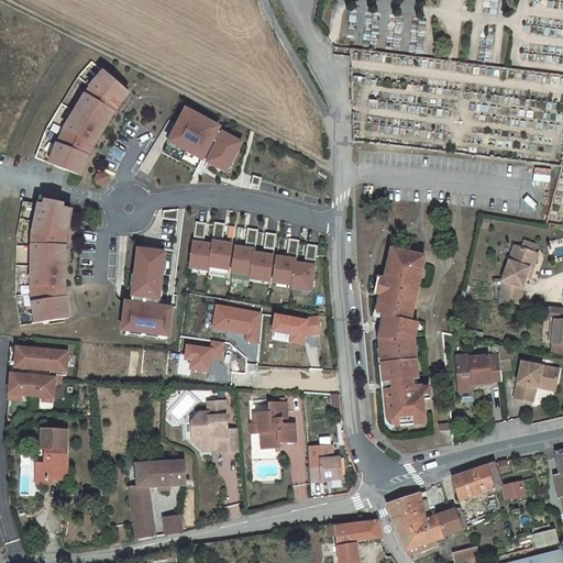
[(122,103),(130,95),(114,81),(92,63),(78,79),(46,130),(36,158),(50,164),(70,172),(83,176),(89,157),(79,152),(85,142),(89,143),(95,146),(114,113),(106,107),(109,102),(113,98),(122,103)]
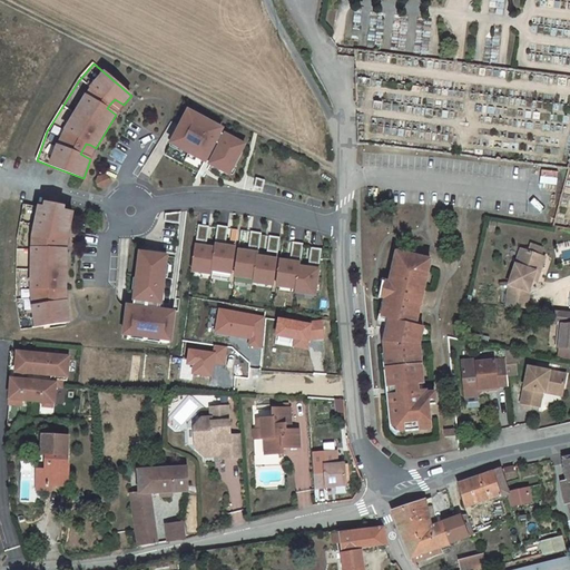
[(124,105),(115,99),(110,104),(107,108),(116,115),(118,111),(124,105)]
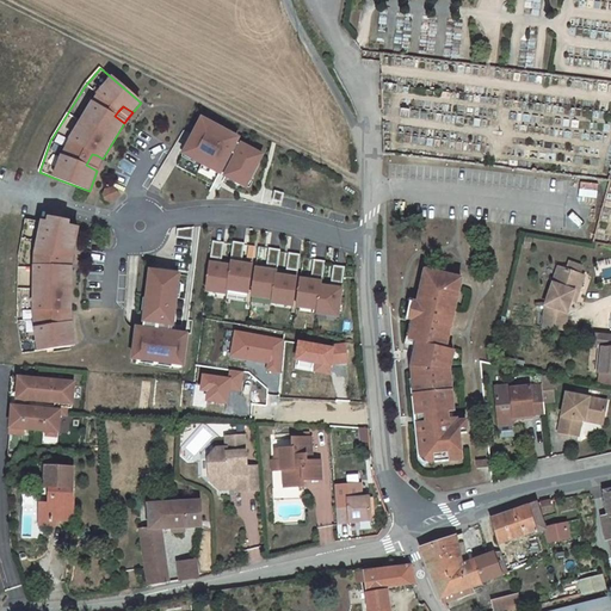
[(229,134),(202,119),(189,146),(184,155),(221,174),(227,164),(232,166),(226,177),(238,183),(240,177),(250,181),(263,155),(228,137),(229,134)]
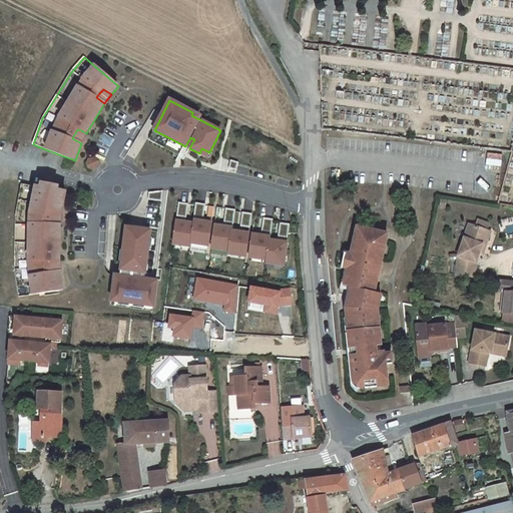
[(86,133),(81,130),(77,129),(72,138),(81,143),(84,136),(86,133)]
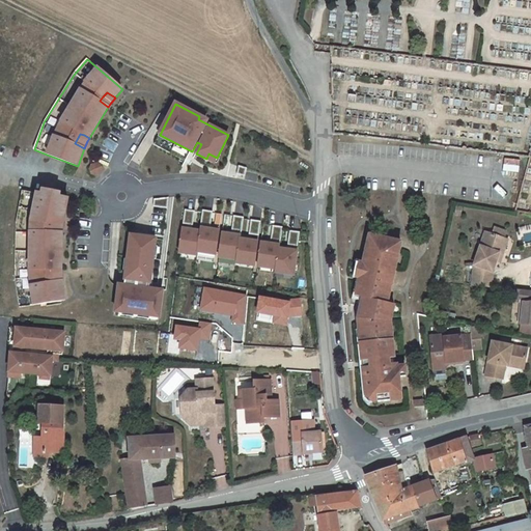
[(197,142),(192,151),(196,154),(201,144),(197,142)]
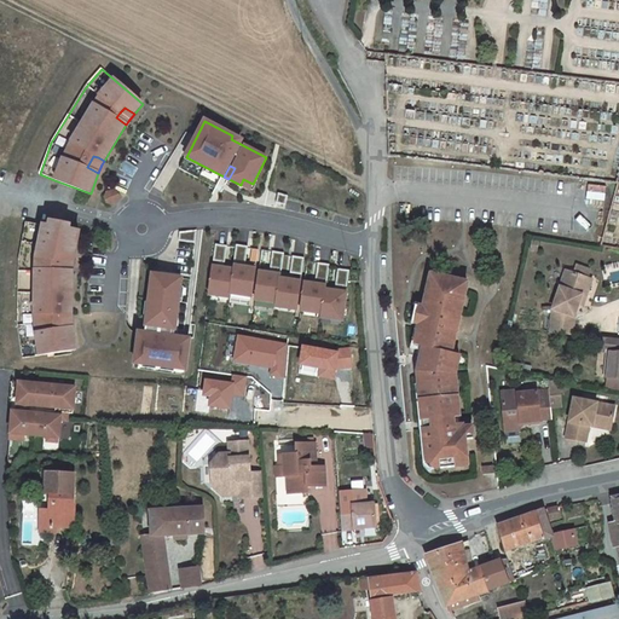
[(120,200),(115,190),(105,195),(110,204),(120,200)]
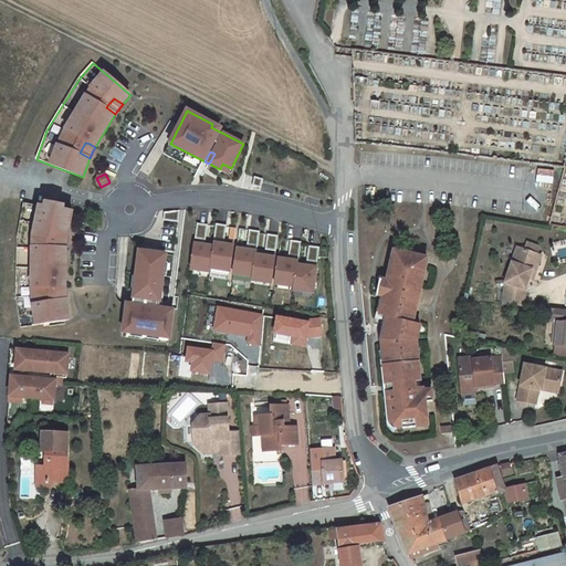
[(55,249),(56,236),(67,237),(72,212),(63,210),(64,207),(46,203),(45,208),(24,203),(18,238),(17,297),(21,327),(35,325),(70,320),(66,300),(55,302),(54,289),(65,289),(66,249),(55,249)]
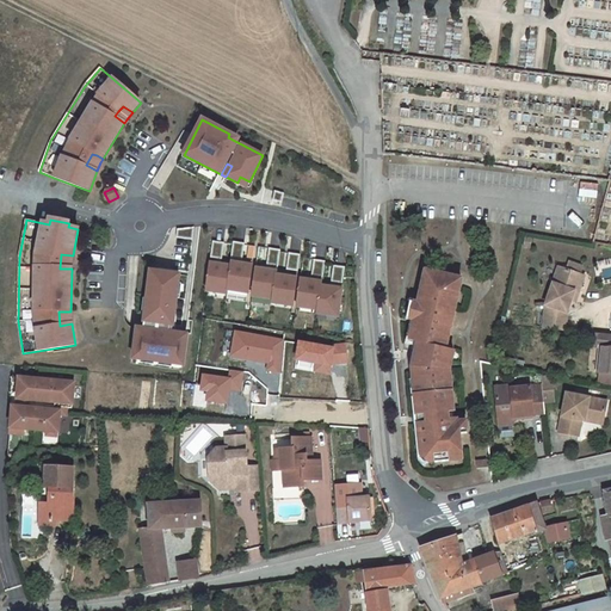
[(191,228),(174,230),(173,239),(190,241),(191,228)]
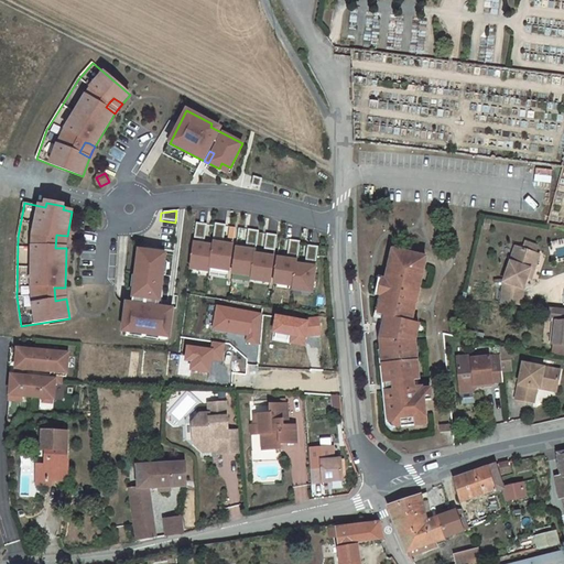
[(227,220),(216,218),(214,234),(225,236),(227,220)]
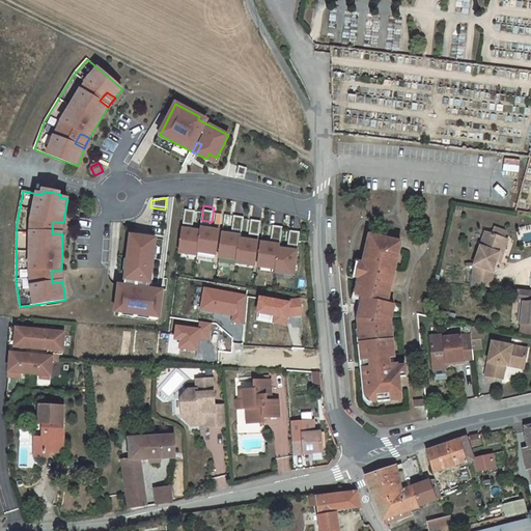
[(195,207),(185,206),(183,221),(193,222),(195,207)]
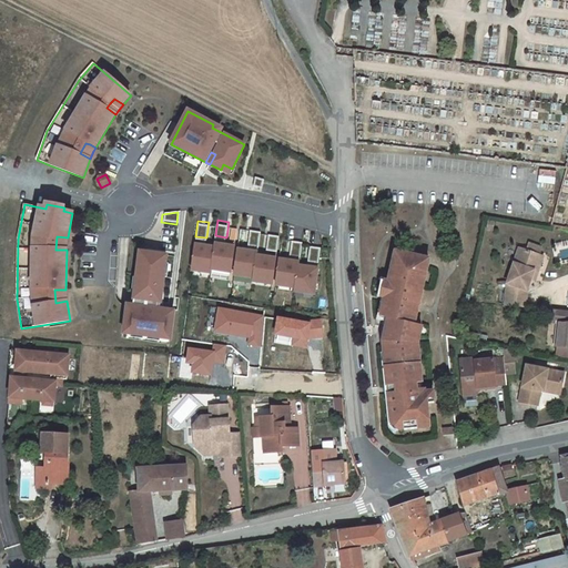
[(261,229),(250,226),(249,242),(259,244),(261,229)]
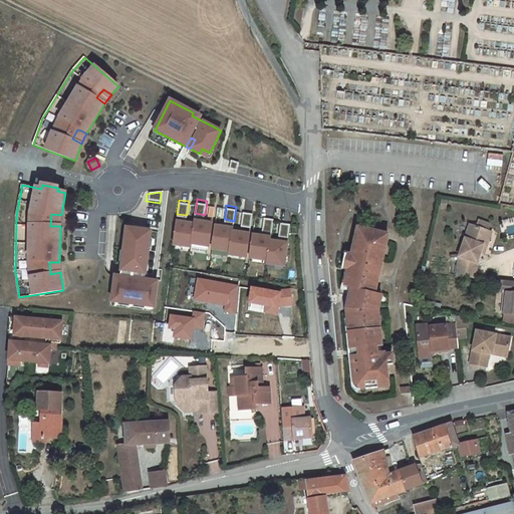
[(254,211),(245,209),(243,223),(252,225),(254,211)]
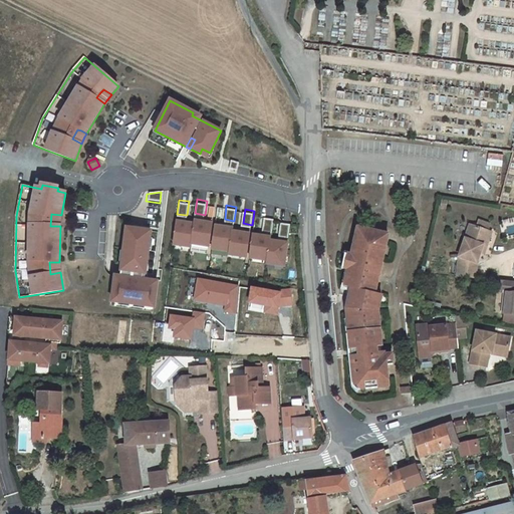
[(61,215),(51,214),(50,226),(60,226),(60,223),(61,215)]
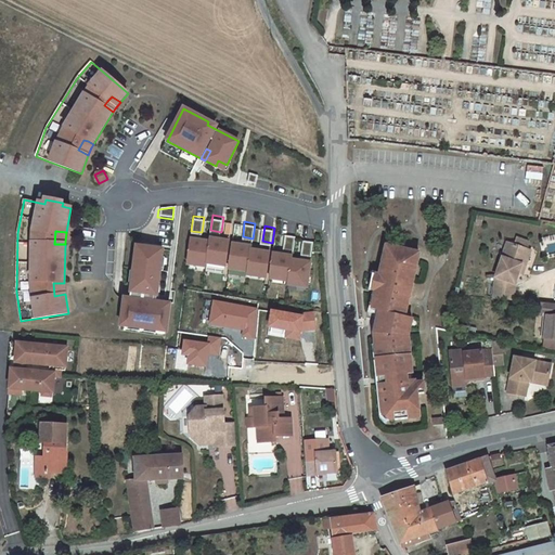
[(296,233),(285,232),(283,247),(294,248),(296,233)]
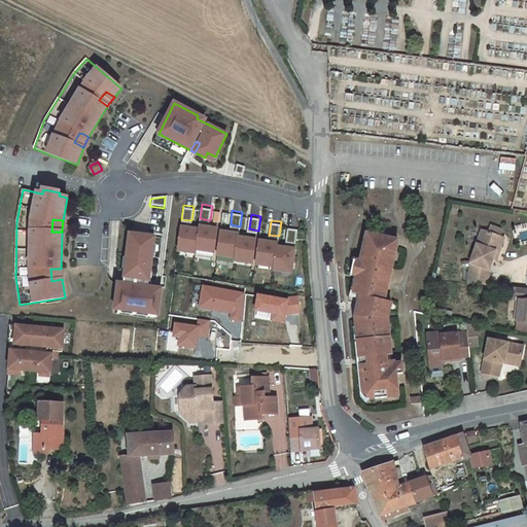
[(199,226),(200,226),(197,246),(214,249),(217,225),(200,222),(199,226)]
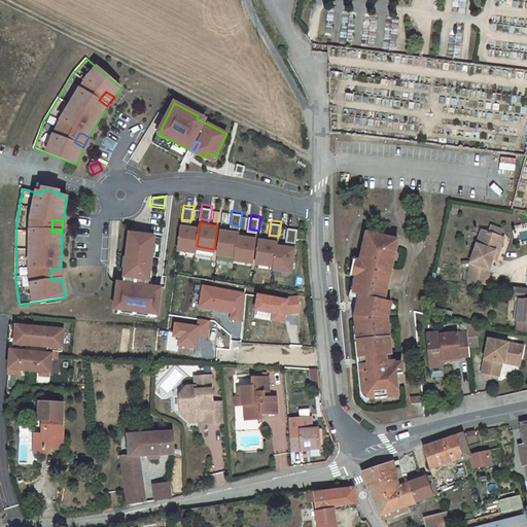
[(199,226),(181,223),(178,247),(197,250),(197,246),(200,226),(199,226)]
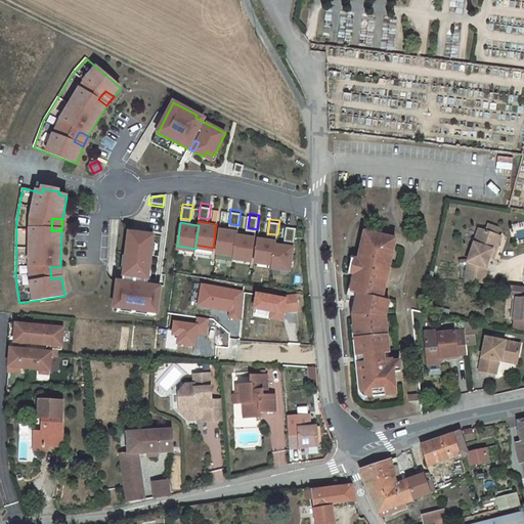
[(488,223),(486,228),(498,232),(500,227),(488,223)]
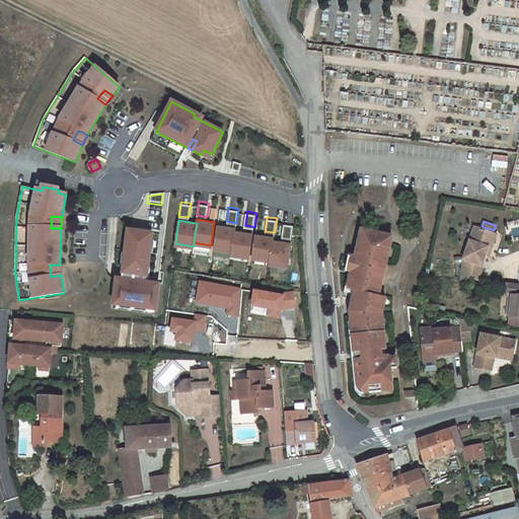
[(293,223),(284,222),(282,236),(291,237),(293,223)]
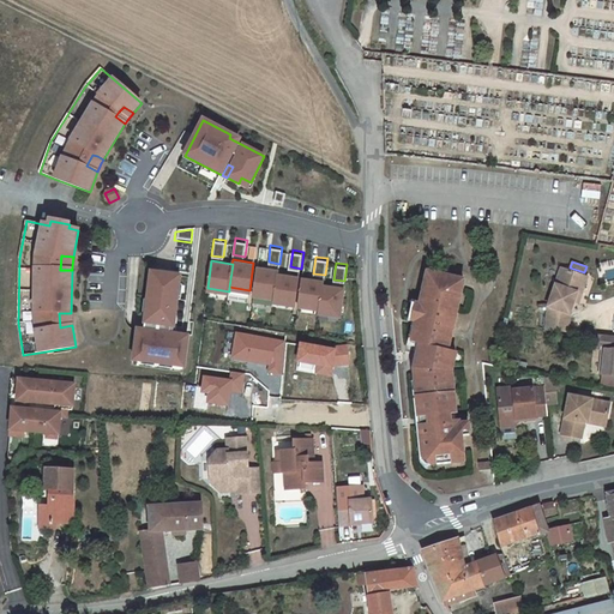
[(275,296),(277,272),(278,272),(280,269),(258,266),(254,294),(275,296)]
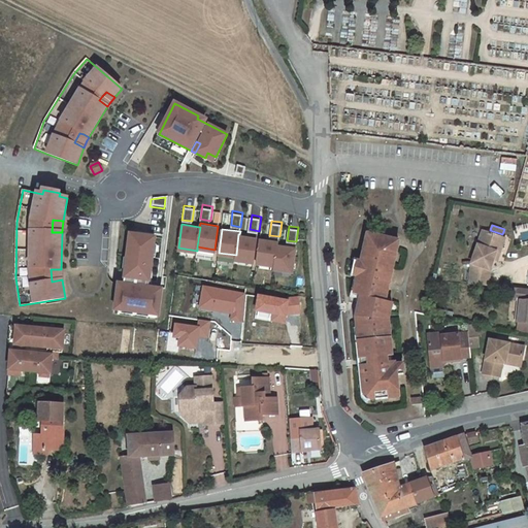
[(471,264),(470,285),(489,286),(490,270),(494,259),(501,237),(483,231),(471,264)]
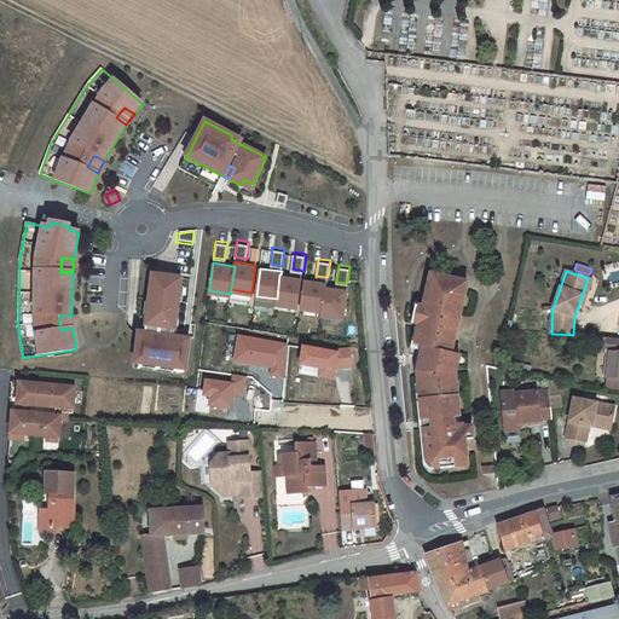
[(281,275),(279,275),(277,299),(276,302),(296,305),(301,277),(281,275)]
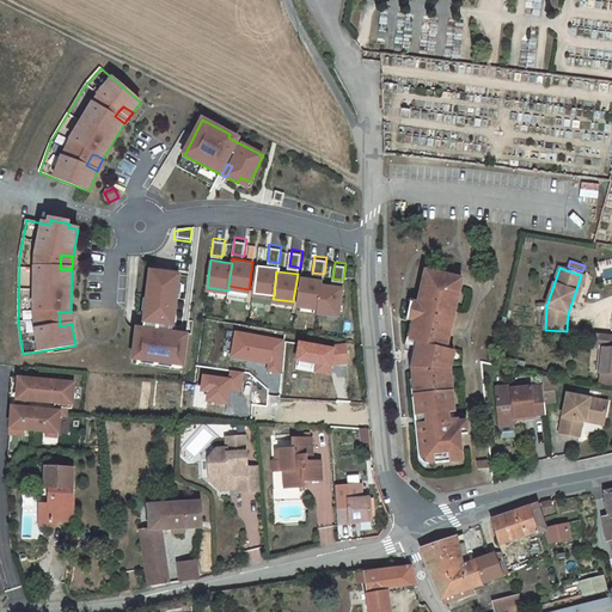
[(422,457),(429,456),(430,464),(453,461),(452,454),(461,453),(460,435),(469,434),(467,422),(459,423),(458,420),(456,420),(456,416),(450,417),(448,414),(454,412),(451,373),(451,371),(451,369),(448,369),(447,366),(452,366),(454,352),(447,349),(451,332),(442,331),(444,328),(451,329),(458,299),(451,298),(453,289),(444,287),(446,275),(427,271),(418,305),(415,320),(424,323),(423,328),(415,325),(411,341),(418,343),(418,344),(426,346),(422,362),(415,360),(412,368),(415,387),(422,386),(423,393),(416,395),(416,396),(423,395),(423,402),(416,403),(417,416),(429,415),(430,423),(418,424),(422,457)]
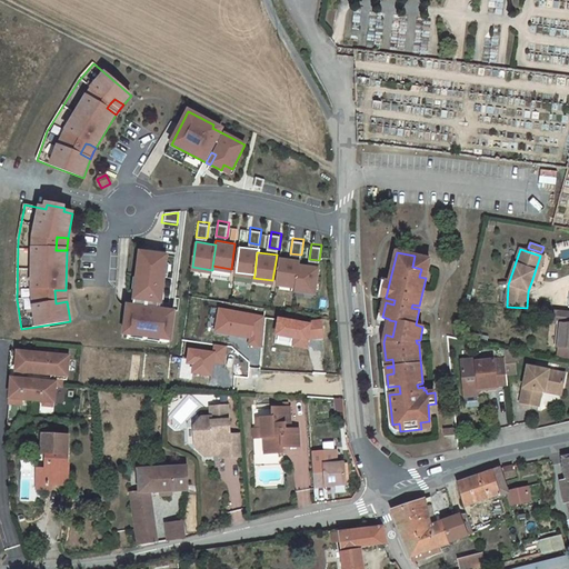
[(152,339),(168,341),(171,312),(158,311),(162,271),(158,270),(158,265),(163,266),(165,257),(137,253),(133,279),(139,280),(138,285),(133,285),(130,308),(123,307),(121,336),(127,336),(128,331),(135,332),(133,337),(146,339),(146,333),(152,335),(152,339)]
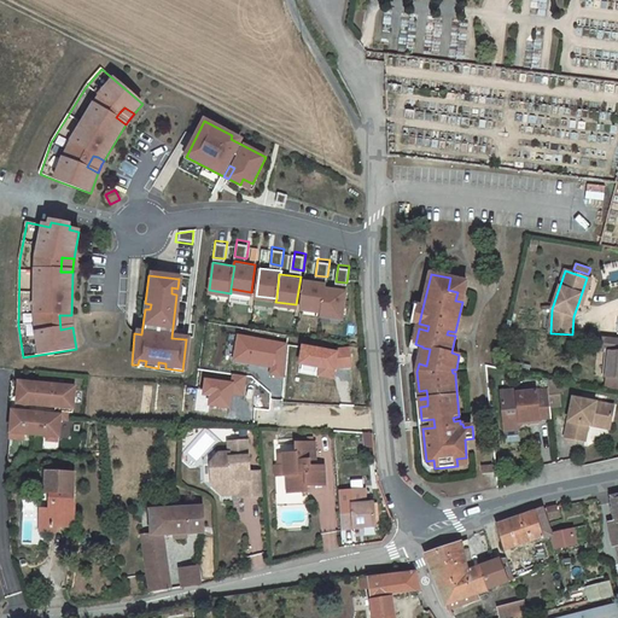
[(467,283),(450,278),(448,290),(458,292),(455,301),(462,302),(467,283)]
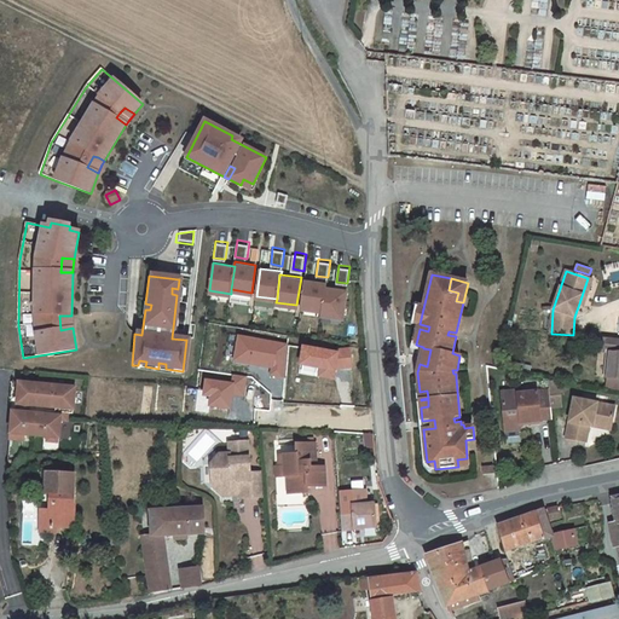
[(588,278),(579,304),(583,306),(591,279),(588,278)]
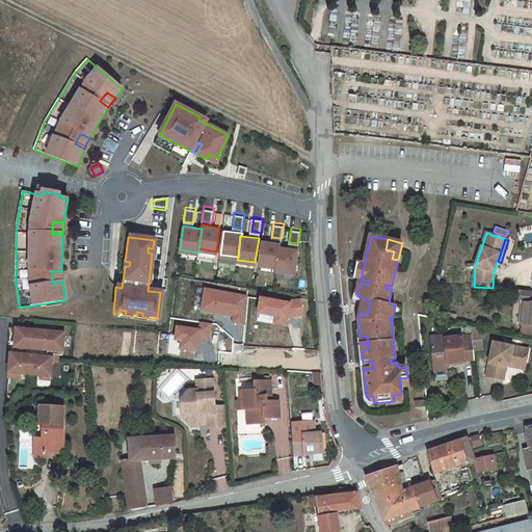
[(276,266),(280,245),(281,245),(281,242),(263,240),(259,263),(276,266)]
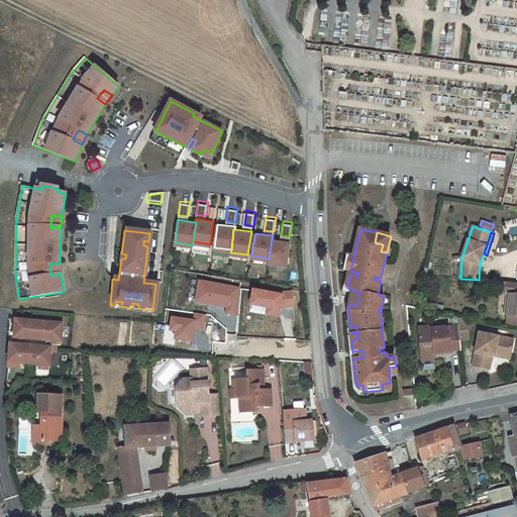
[(273,238),(272,238),(269,259),(287,261),(290,241),(273,238)]
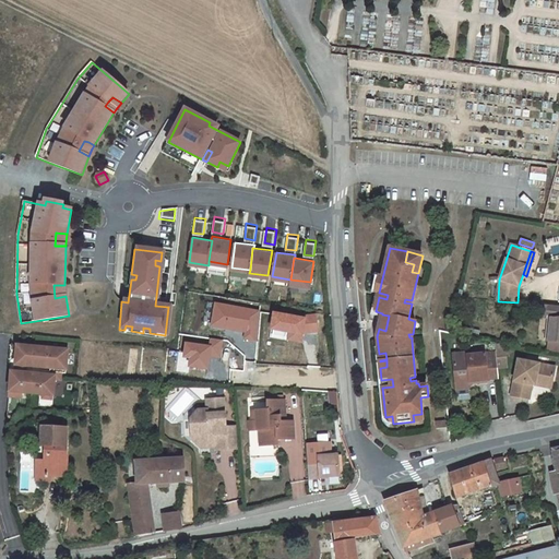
[(64,285),(54,285),(55,298),(66,296),(64,288),(64,285)]
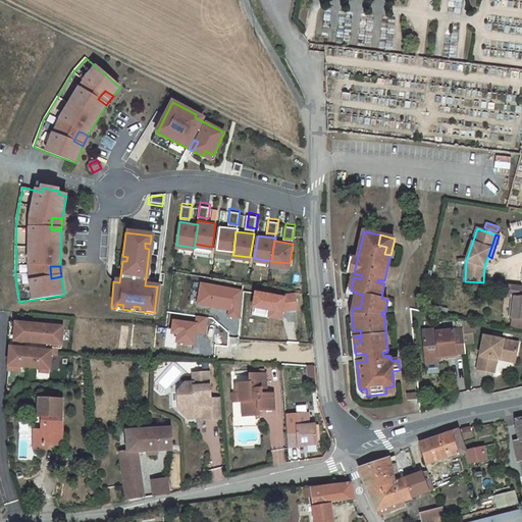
[(521,285),(510,285),(509,296),(514,297),(512,318),(513,318),(521,318),(521,285)]
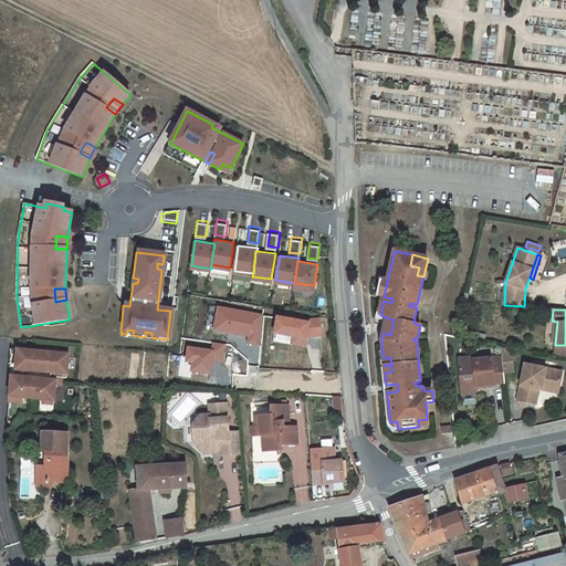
[(315,316),(313,316),(311,333),(328,335),(332,318),(315,316)]
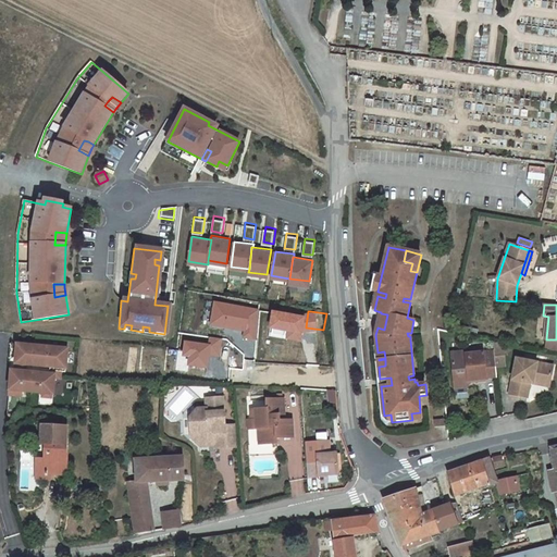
[(387,314),(381,313),(378,327),(384,330),(387,314)]
